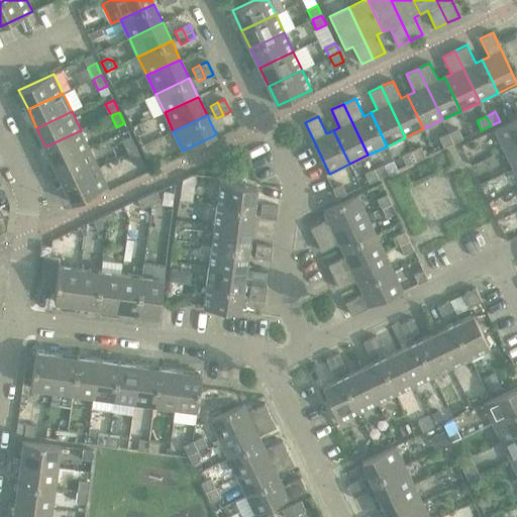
[(516,119),(495,130),(504,149),(516,143),(516,119)]
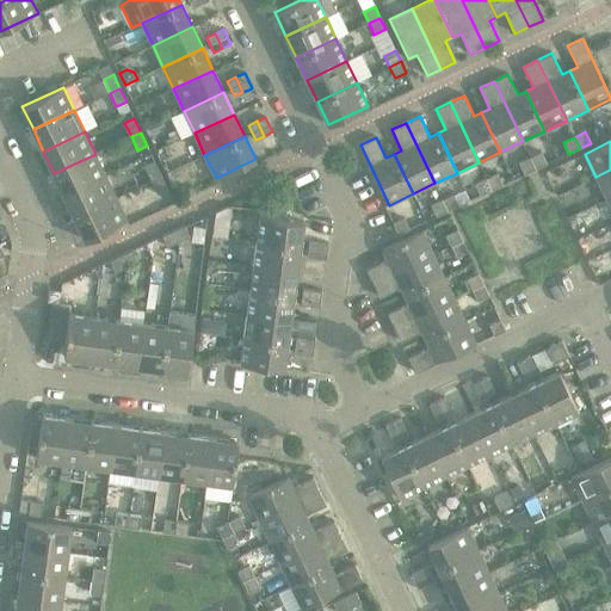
[(542,152),(530,158),(536,170),(547,164),(542,152)]
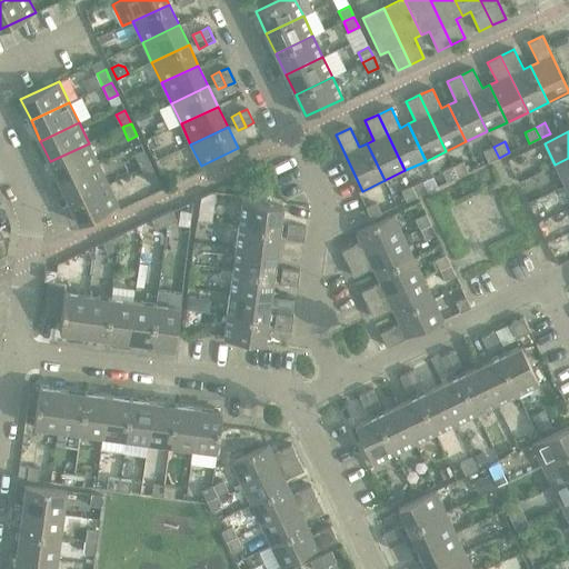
[(89,143),(50,161),(60,182),(98,163),(89,143)]
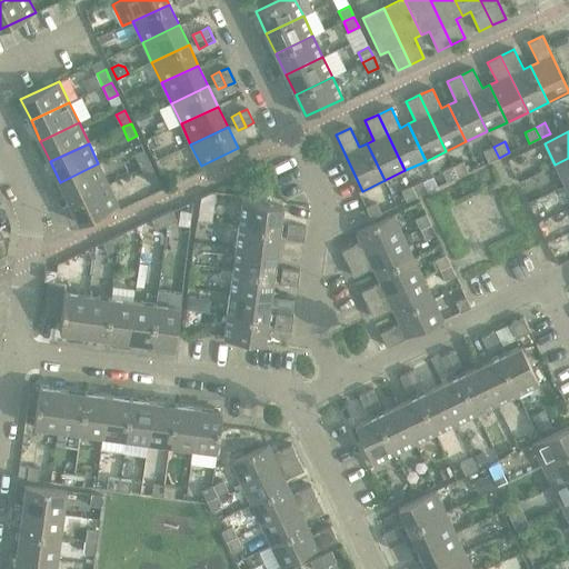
[(499,158),(493,147),(483,151),(489,162),(499,158)]
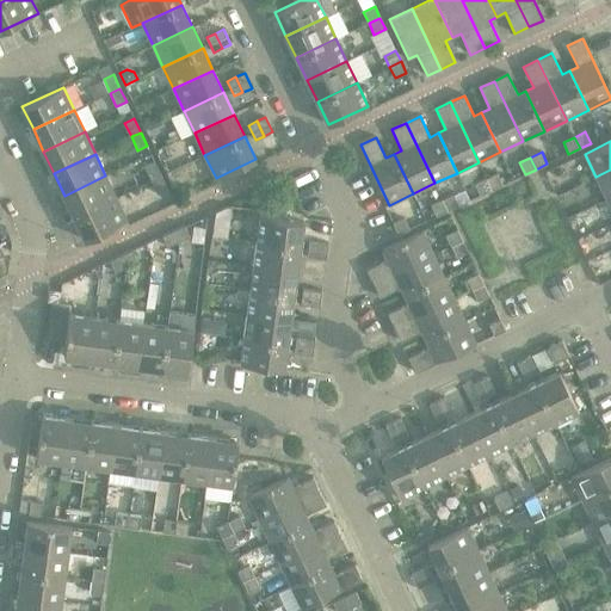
[(146,167),(152,180),(161,176),(155,162),(146,167)]
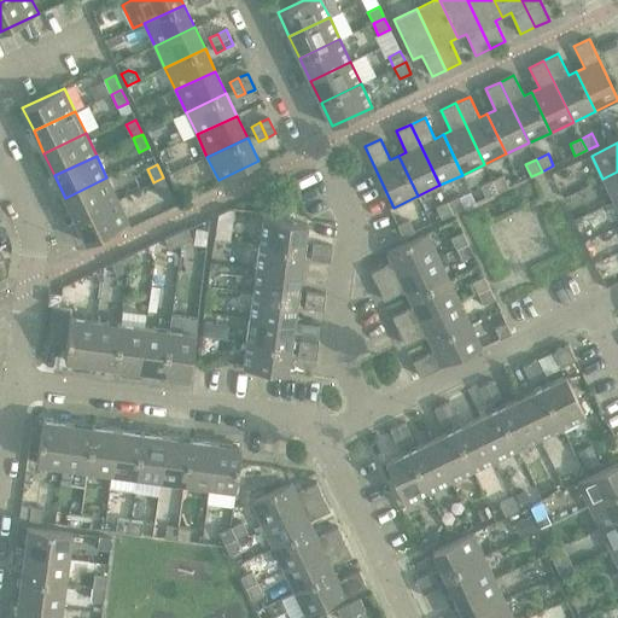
[(617,172),(602,179),(613,202),(617,198),(617,172)]
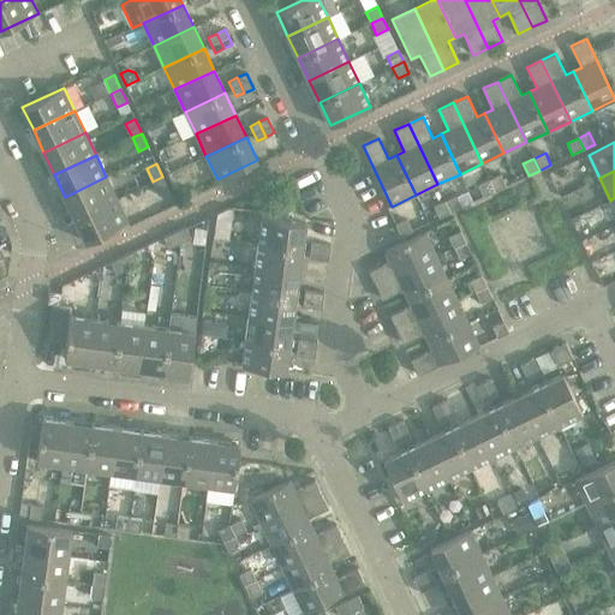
[(501,174),(489,180),(495,191),(506,186),(501,174)]
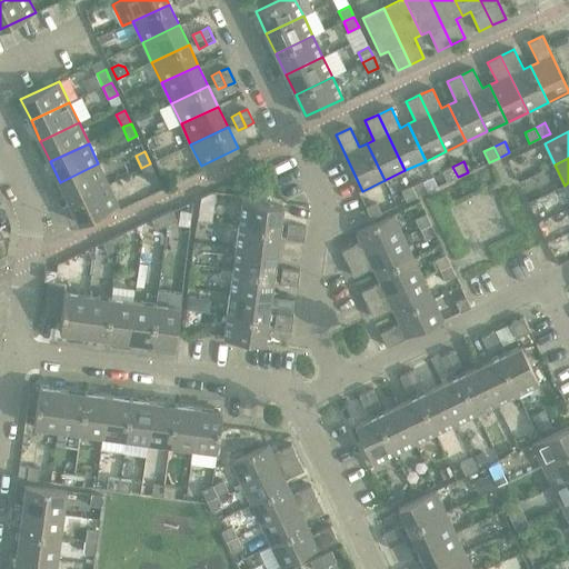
[(98,163),(60,182),(70,202),(108,185),(98,163)]
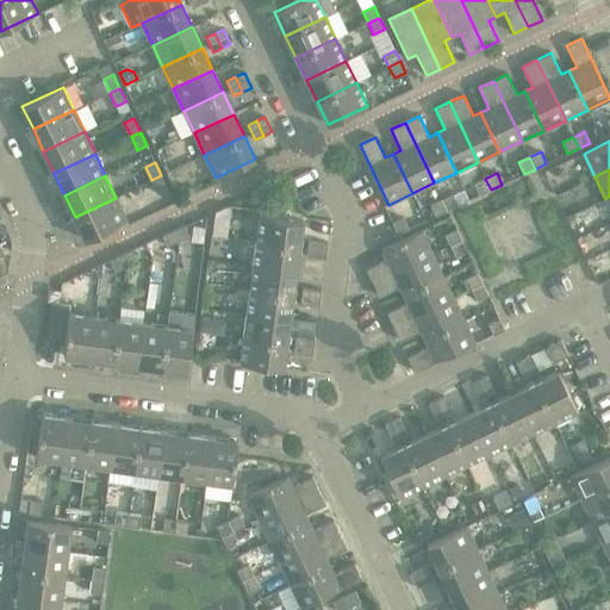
[(161,175),(151,180),(157,194),(168,190),(161,175)]
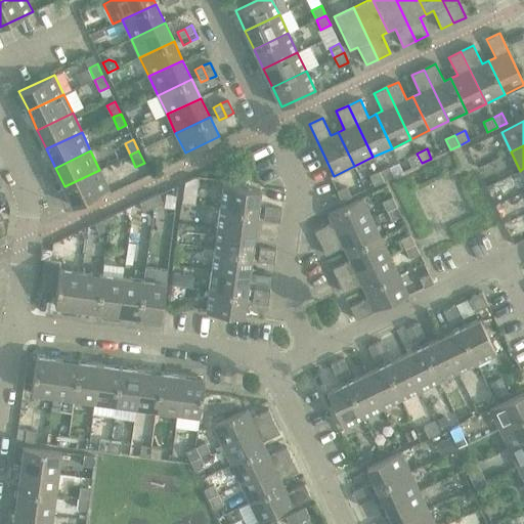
[(422,163),(417,154),(407,158),(412,168),(422,163)]
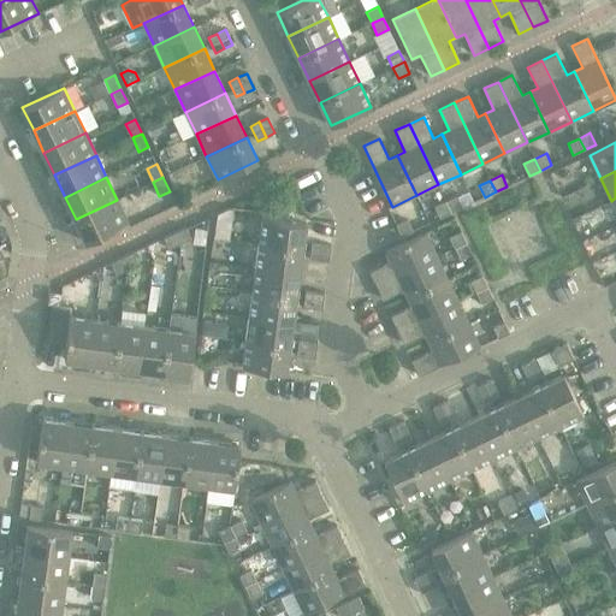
[(457,196),(446,201),(451,213),(463,207),(457,196)]
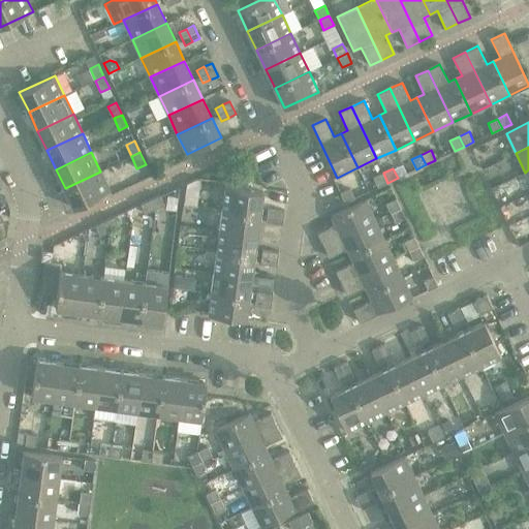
[(100,172),(65,188),(74,208),(110,191),(100,172)]
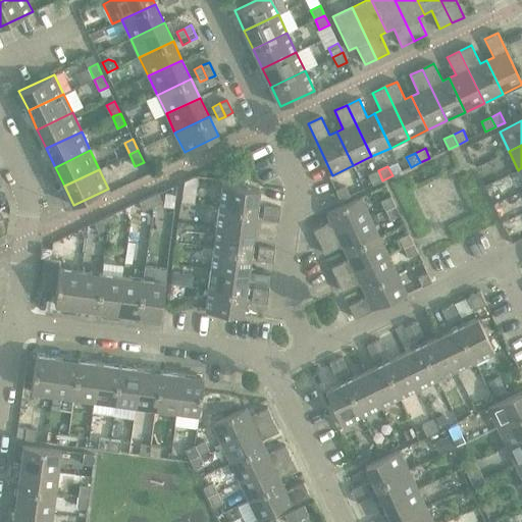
[(382,180),(378,170),(368,175),(373,185),(382,180)]
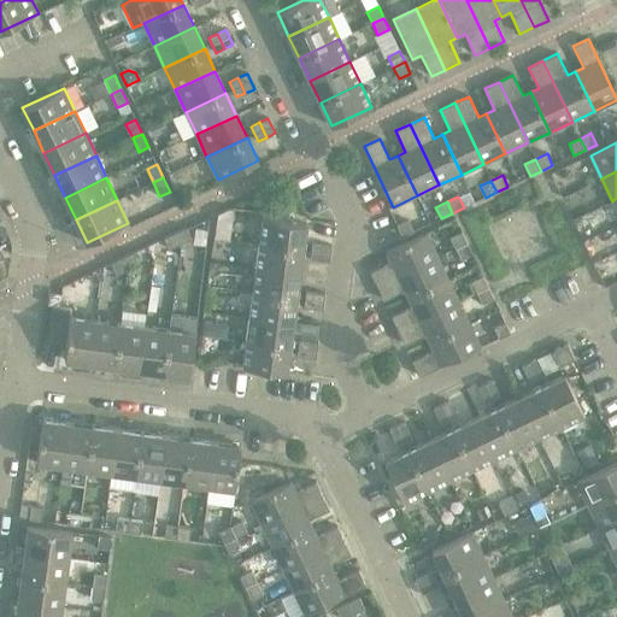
[(263,218),(259,244),(304,250),(306,224),(263,218)]
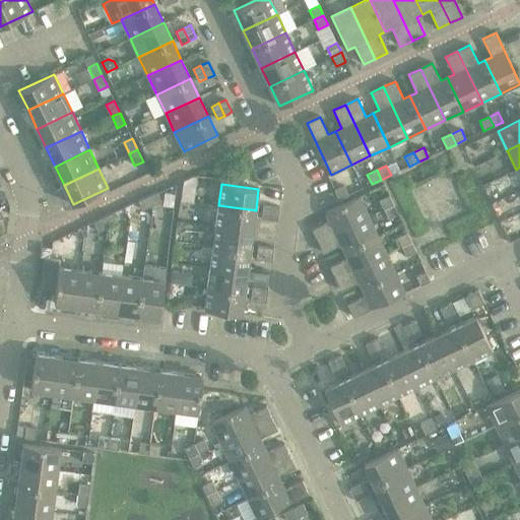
[(344,185),(334,190),(339,199),(348,195),(344,185)]
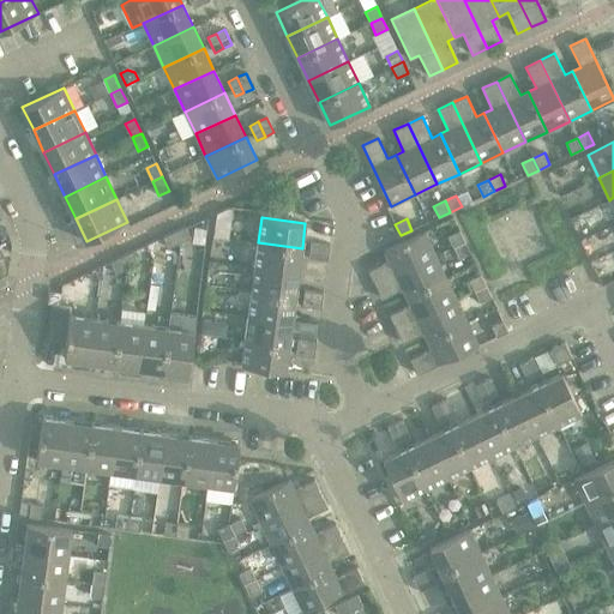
[(186,227),(174,232),(180,244),(191,238),(186,227)]
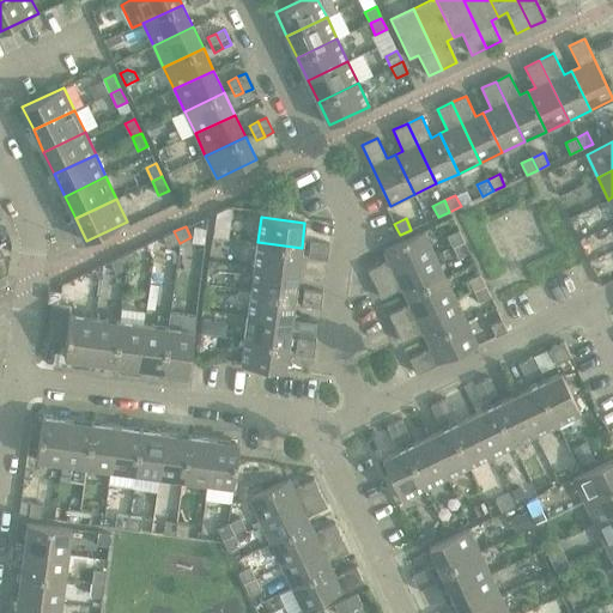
[(194,229),(193,242),(205,243),(206,230),(194,229)]
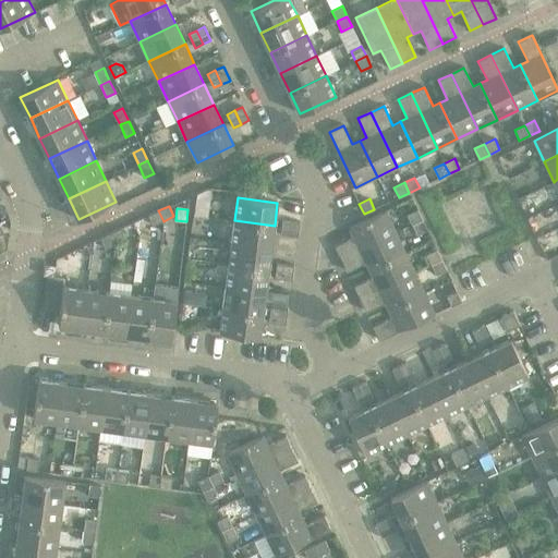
[(408,215),(412,225),(423,220),(417,209),(408,215)]
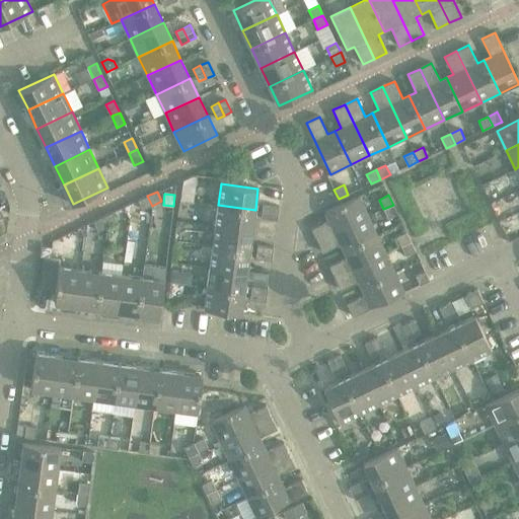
[(152,206),(147,196),(138,201),(143,210),(152,206)]
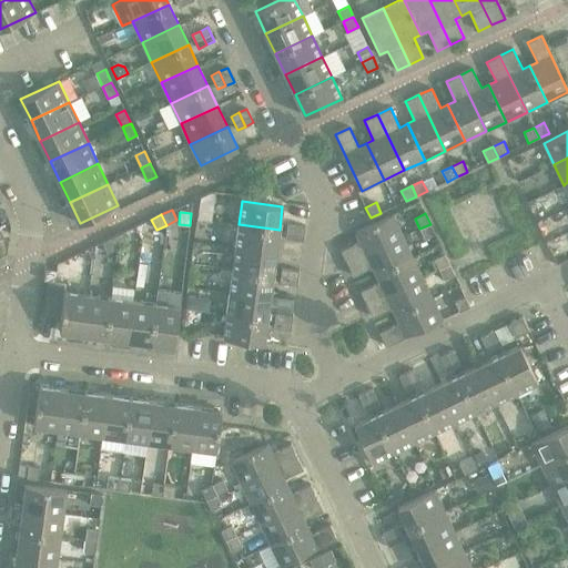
[(341,251),(347,263),(403,236),(393,215),(356,232),(359,241),(341,251)]
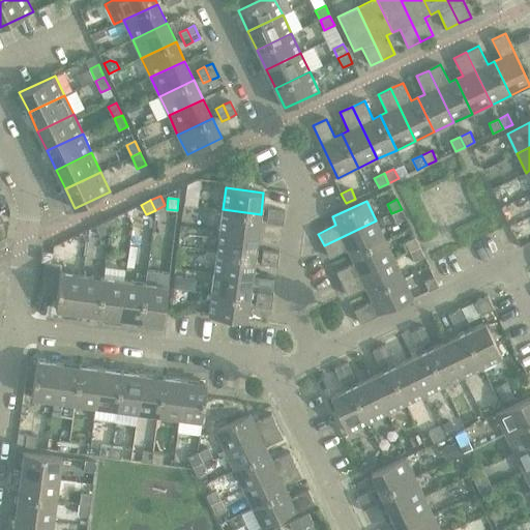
[(223,209),(219,231),(258,236),(261,214),(223,209)]
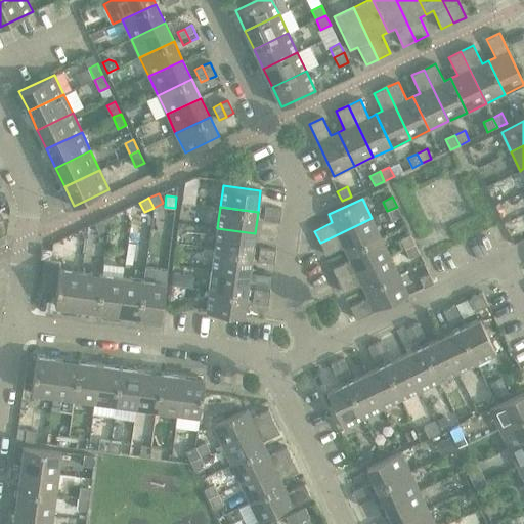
[(263,220),(271,221),(273,208),(265,207),(263,220)]
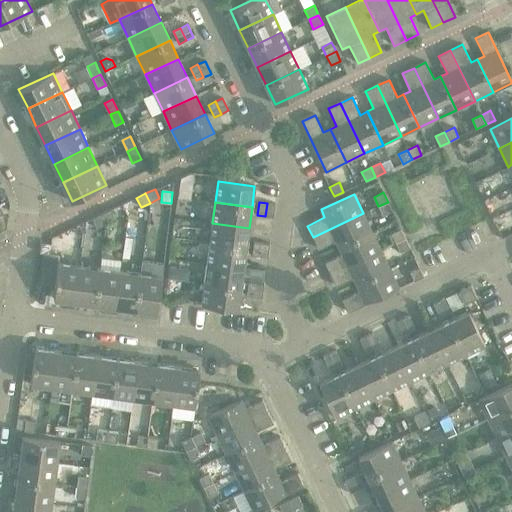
[(388,202),(378,206),(383,216),(392,211),(388,202)]
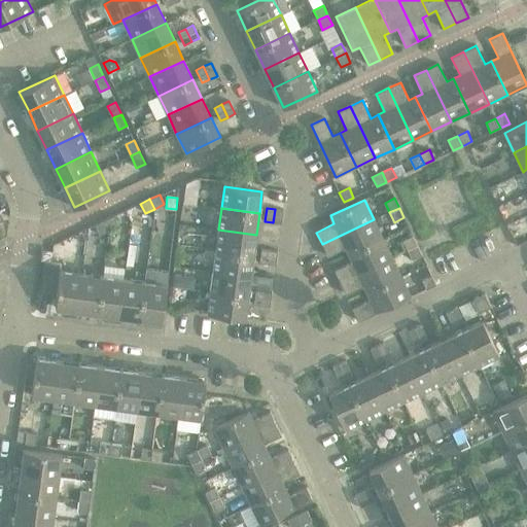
[(275,209),(273,222),(281,223),(283,210),(275,209)]
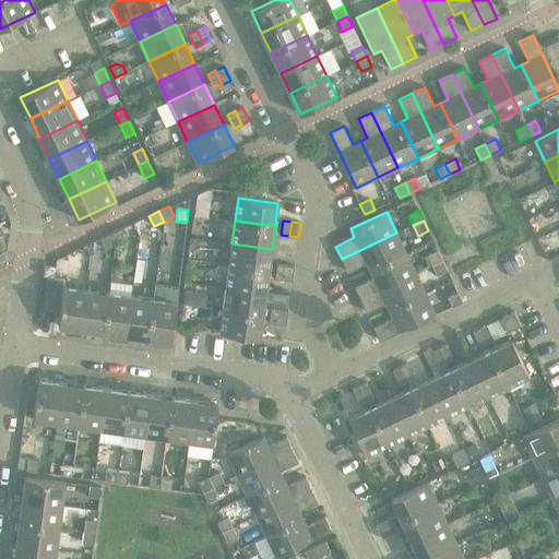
[(121,229),(111,234),(116,244),(126,239),(121,229)]
